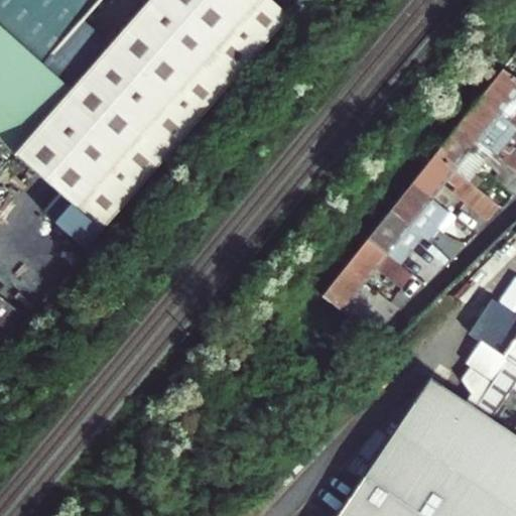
[(93,9),(79,0),(0,0),(0,39),(41,69),(93,9)]
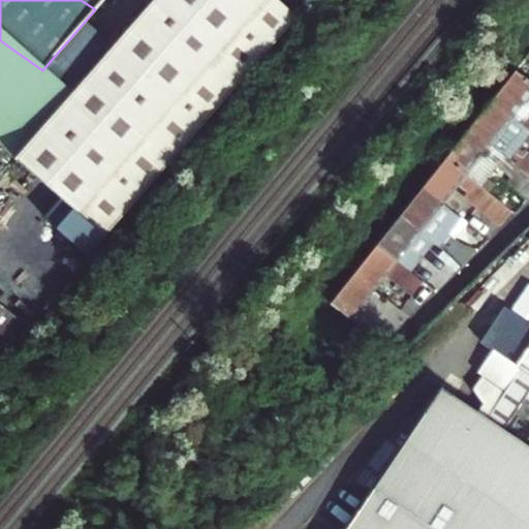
[(13,158),(72,210),(103,238),(122,218),(298,18),(278,0),(154,0),(127,32),(13,158)]
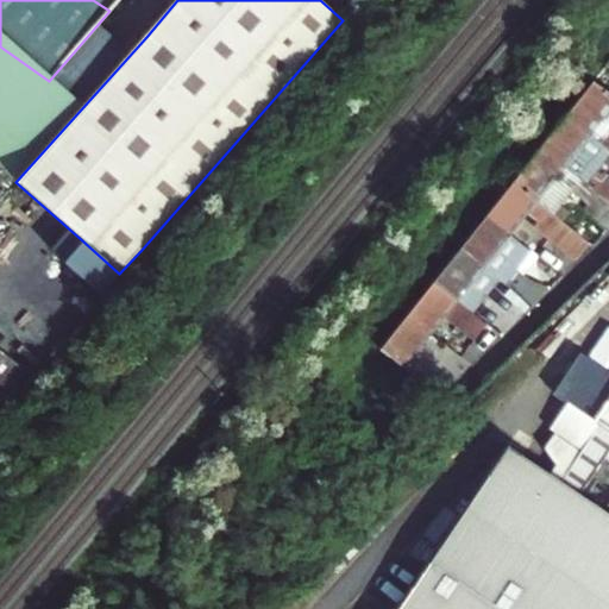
[(93,0),(110,11),(115,0),(93,0)]
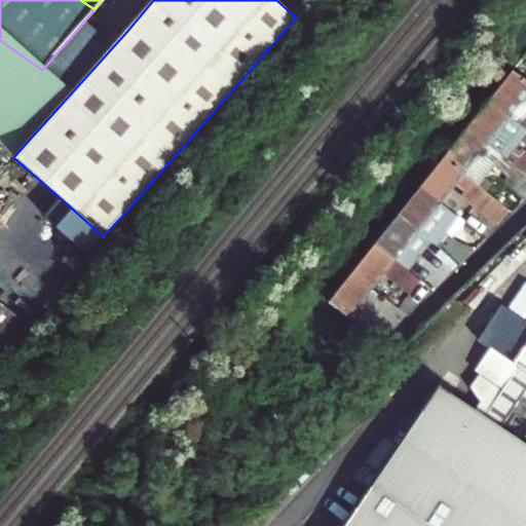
[(0,40),(0,117),(42,70),(0,40)]
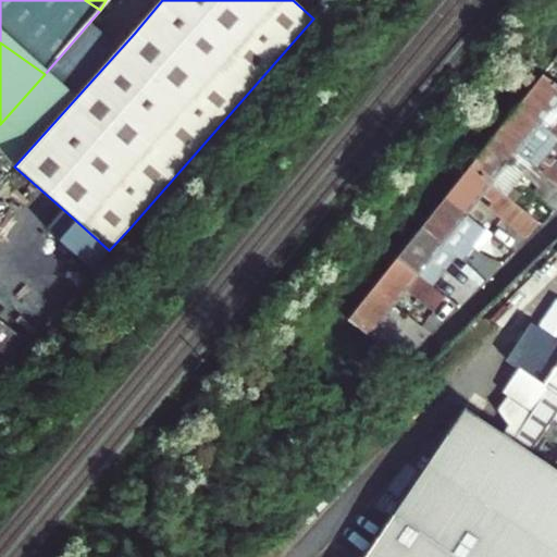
[(556,84),(543,75),(519,106),(556,135),(556,84)]
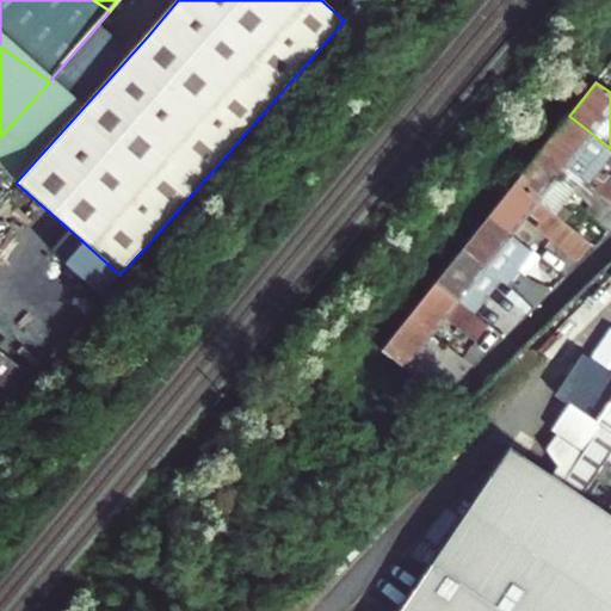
[(610,180),(596,170),(610,149),(610,148),(569,116),(542,149),(610,203),(610,180)]
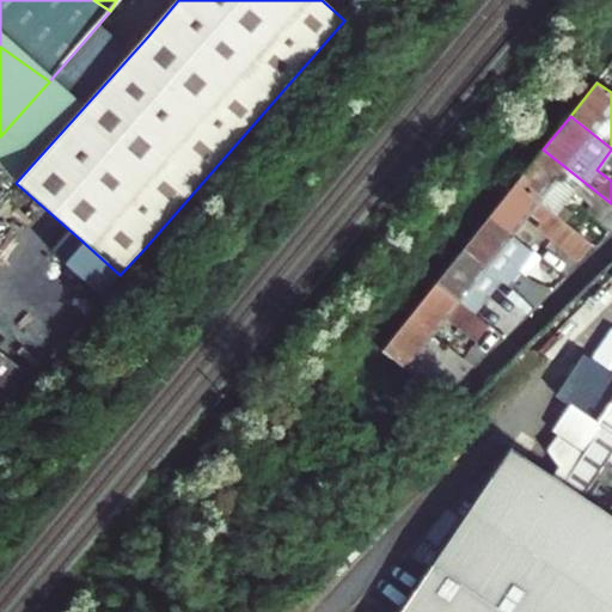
[(518,182),(567,221),(573,214),(564,206),(576,191),(593,204),(589,210),(611,228),(611,203),(543,150),(518,182)]
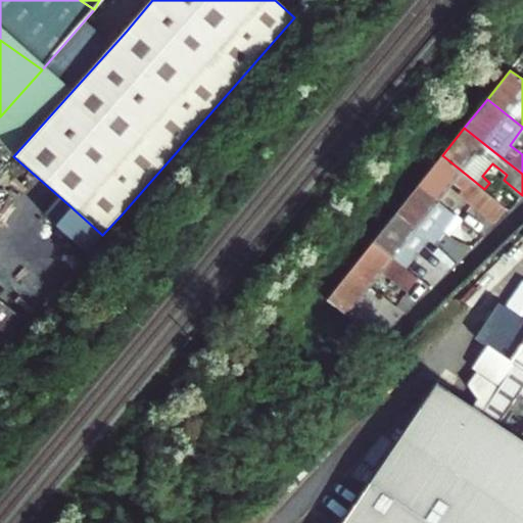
[(419,185),(439,201),(454,183),(464,191),(461,195),(496,224),(509,208),(484,189),(442,155),(419,185)]
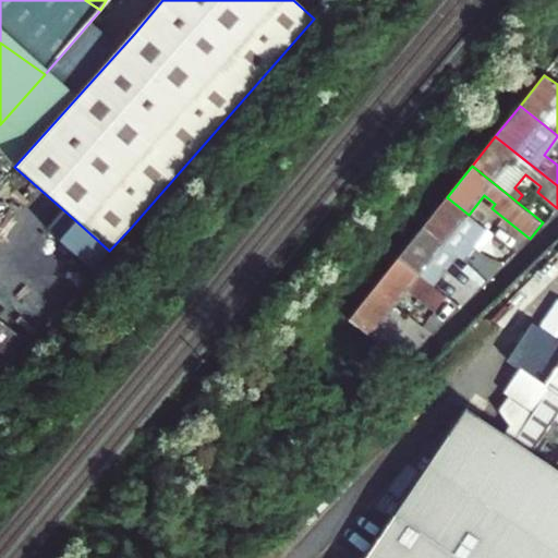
[(447,197),(422,229),(456,256),(466,265),(485,280),(501,266),(473,246),(487,229),(469,215),(447,197)]
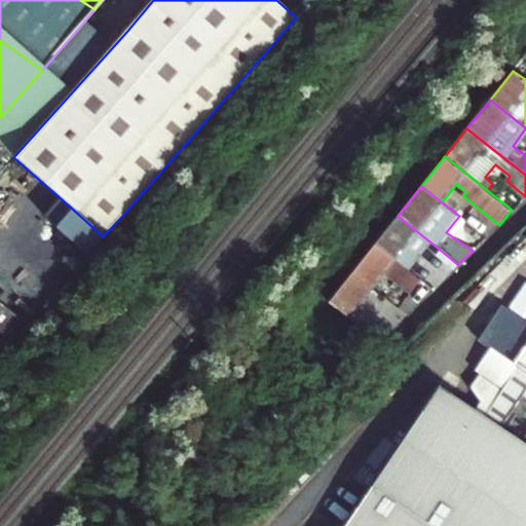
[(103,236),(72,209),(57,226),(88,254),(103,236)]
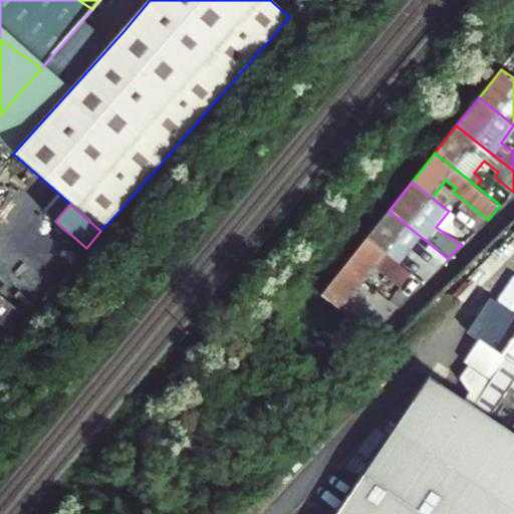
[(366,239),(397,263),(420,236),(389,211),(366,239)]
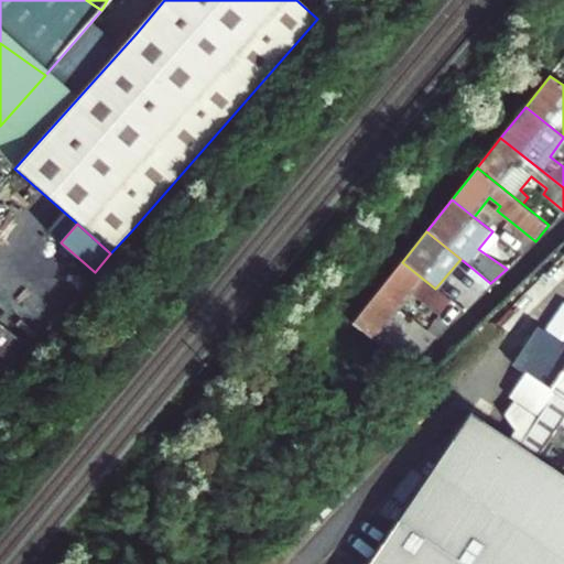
[(377,294),(399,312),(413,294),(441,315),(452,301),(435,289),(402,262),(377,294)]
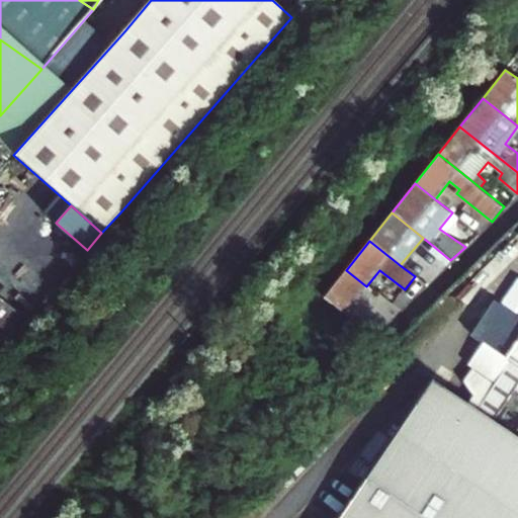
[(450,260),(433,246),(428,252),(445,265),(450,260)]
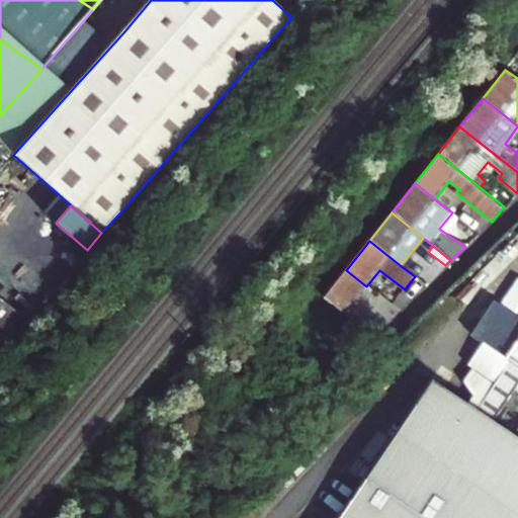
[(324,297),(344,314),(366,286),(346,270),(324,297)]
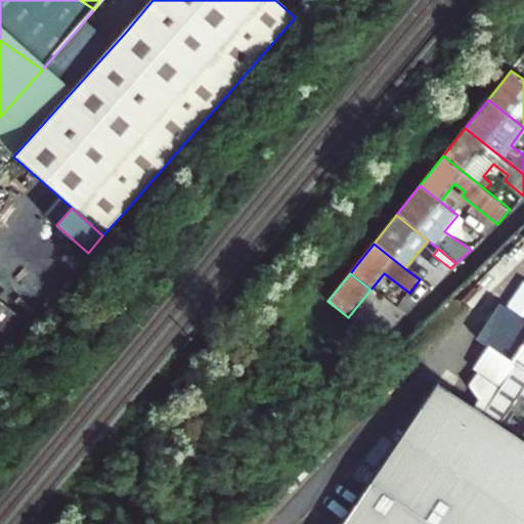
[(356,323),(373,303),(379,296),(370,290),(348,317),(356,323)]
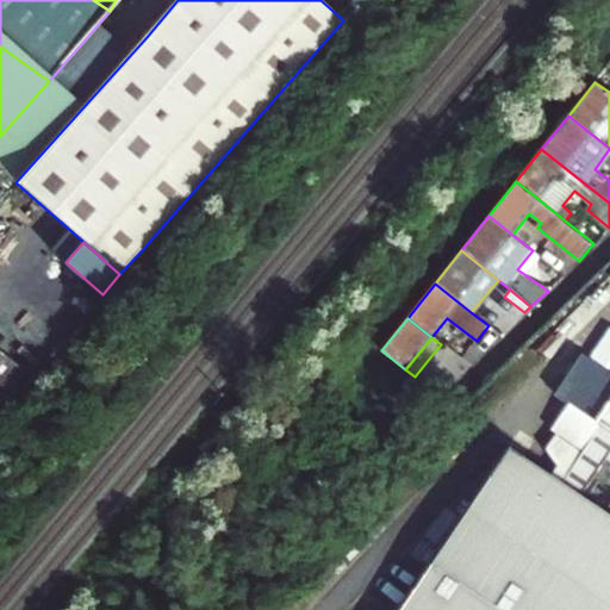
[(458,378),(471,365),(449,348),(448,350),(441,344),(434,353),(444,360),(446,359),(456,367),(452,373),(458,378)]
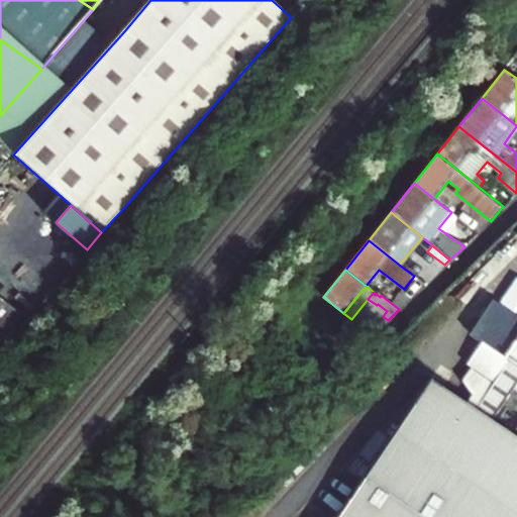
[(516,308),(498,295),(474,329),(512,355),(516,357),(516,308)]
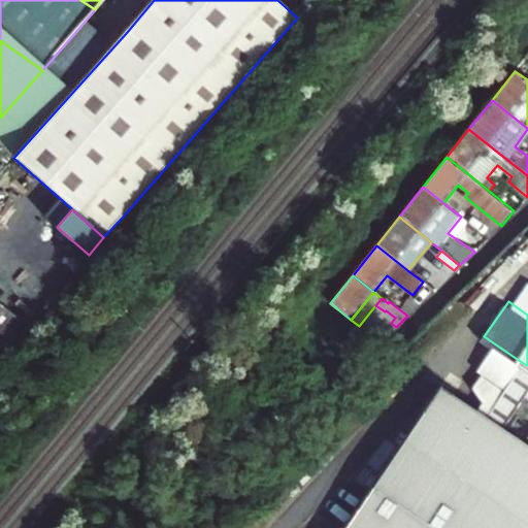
[(0,337),(9,344),(28,324),(0,302),(0,337)]
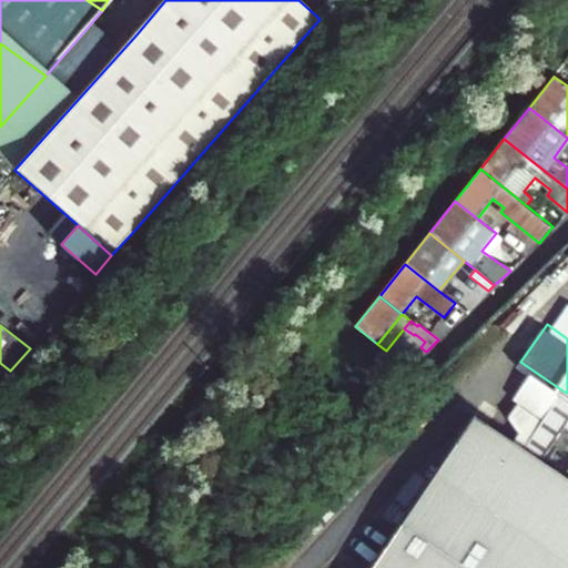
[(406,346),(395,358),(409,369),(422,357),(406,346)]
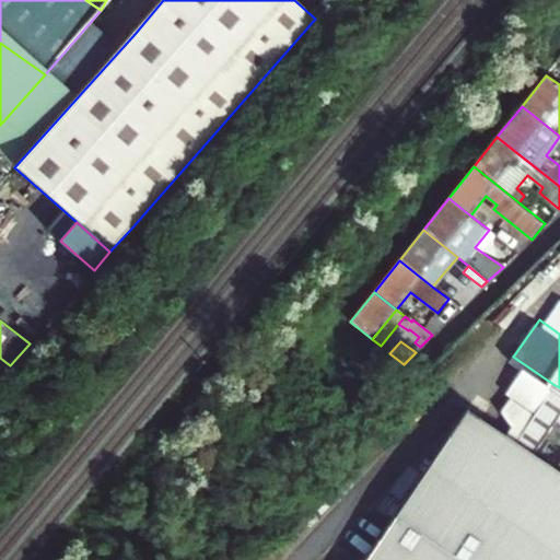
[(411,363),(407,366),(417,375),(420,372),(411,363)]
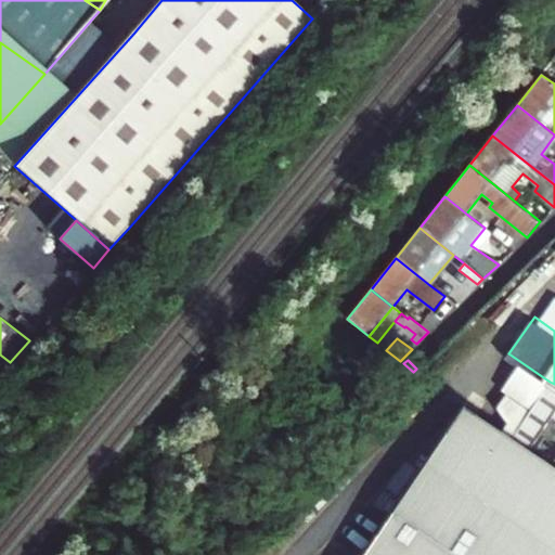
[(554,384),(550,382),(513,436),(531,448),(554,413),(554,384)]
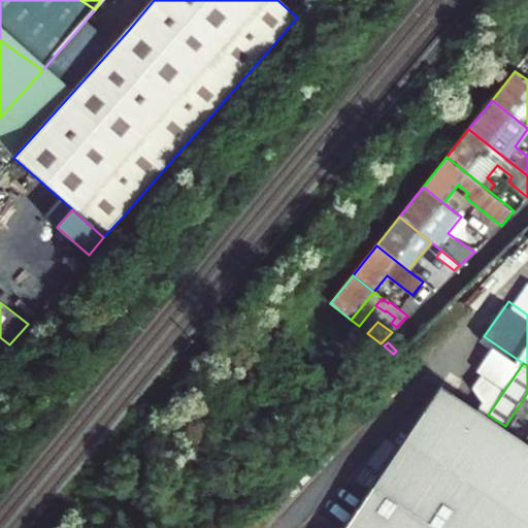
[(488,415),(448,387),(353,527),(527,527),(527,441),(505,426),(488,415)]
